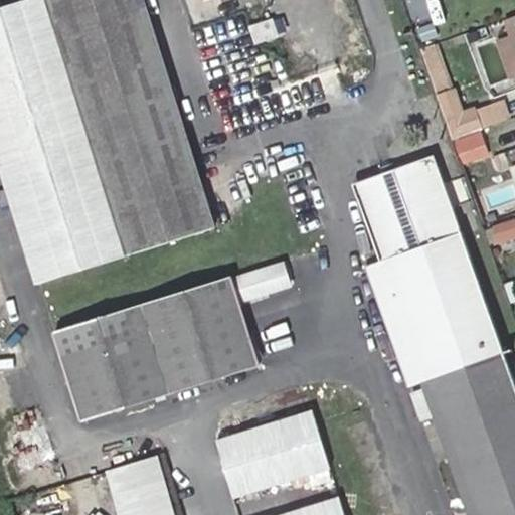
[(215,226),(144,0),(28,0),(0,9),(0,160),(38,282),(215,226)]
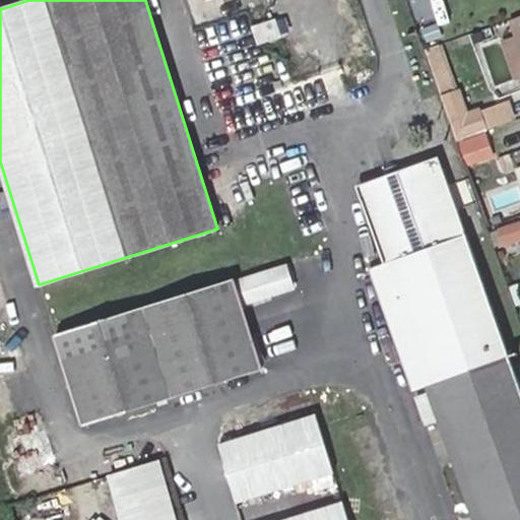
[(519,15),(511,19),(516,36),(519,46),(519,15)]
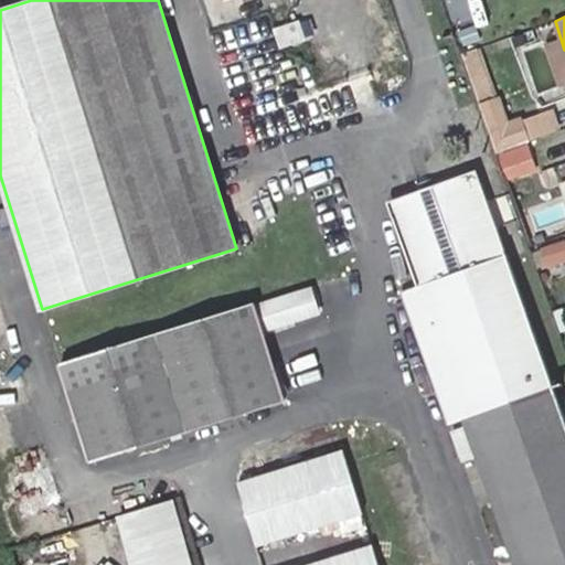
[(301,38),(296,23),(285,28),(290,42),(301,38)]
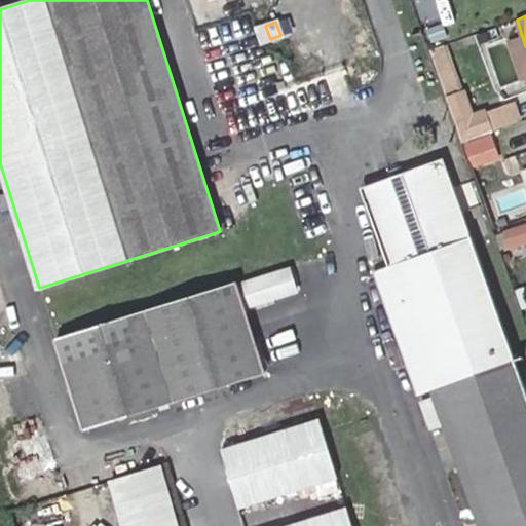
[(525,67),(525,46),(522,36),(510,40),(520,69),(525,67)]
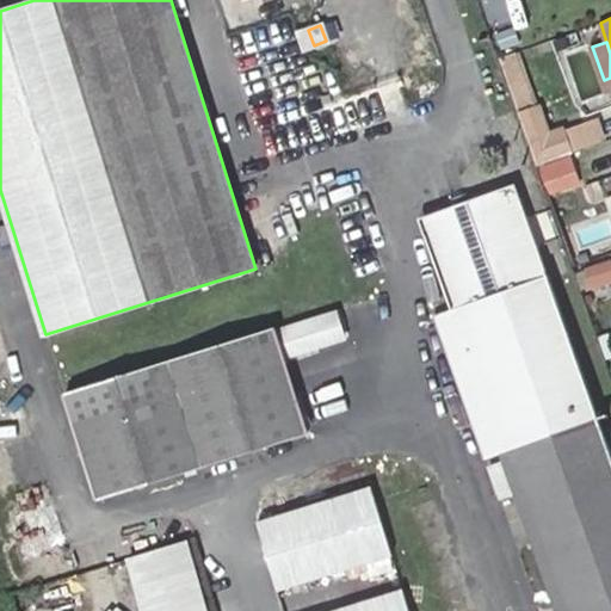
[(518,119),(538,112),(517,53),(497,60),(518,119)]
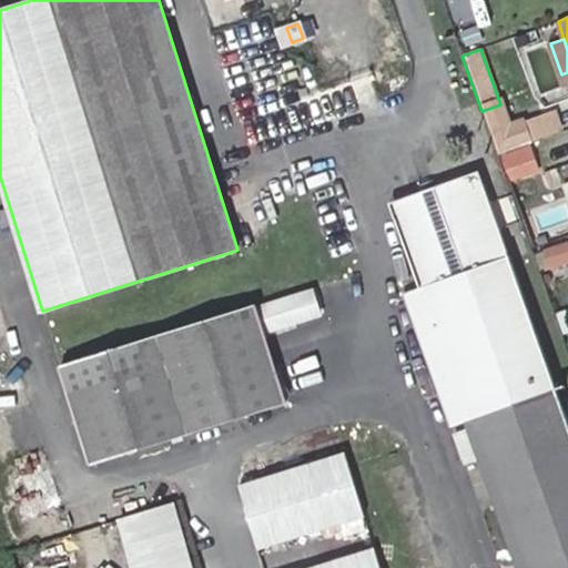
[(497,154),(534,141),(528,125),(513,131),(503,103),(500,104),(482,111),(497,154)]
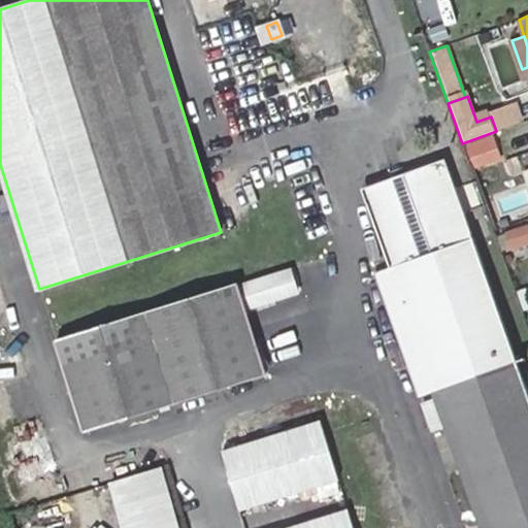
[(527,527),(527,392),(457,191),(451,173),(448,168),(441,164),(435,163),(431,164),(375,184),(371,186),(368,189),(366,195),(366,199),(391,268),(375,274),(419,395),(438,389),(488,527),(527,527)]
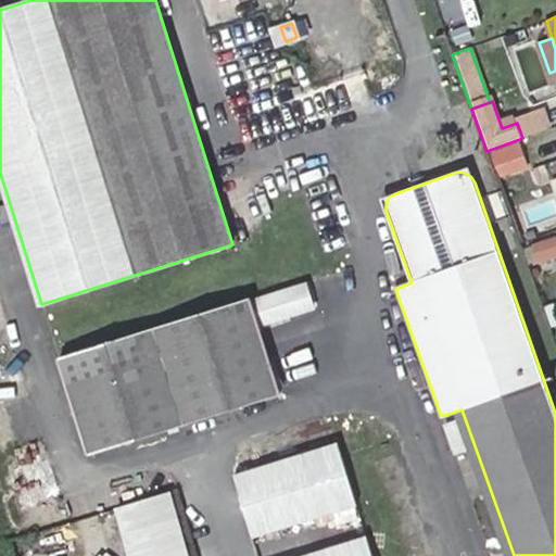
[(279,394),(257,326),(313,307),(305,282),(250,300),(249,299),(59,358),(88,452),(279,394)]
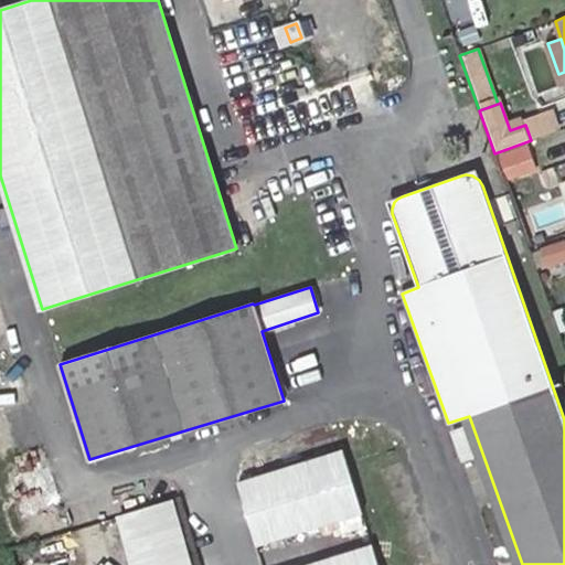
[(361,513),(341,450),(236,483),(256,546),(361,513)]
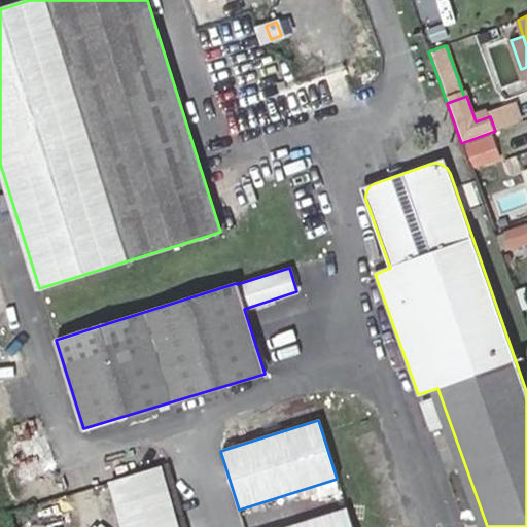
[(177,526),(162,468),(114,482),(120,505),(118,506),(124,526),(177,526)]
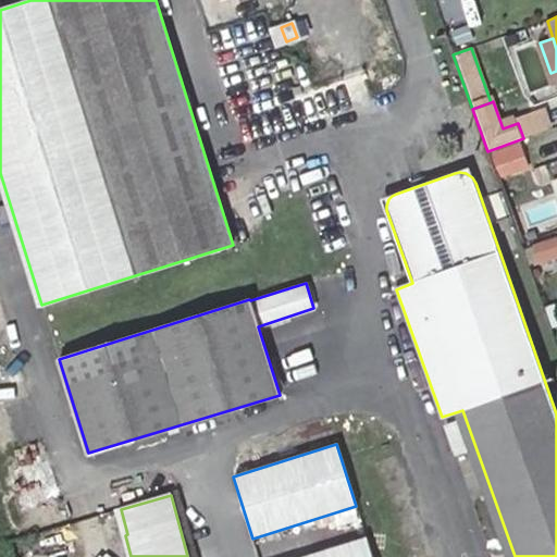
[(371,556),(366,537),(302,556),(371,556)]
